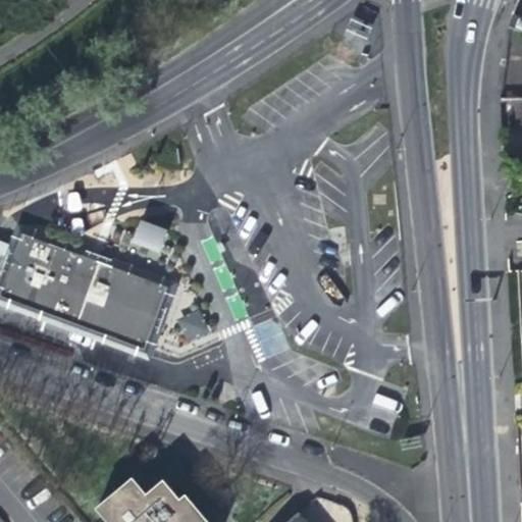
[(521,0),(519,0),(508,32),(521,37),(521,0)]
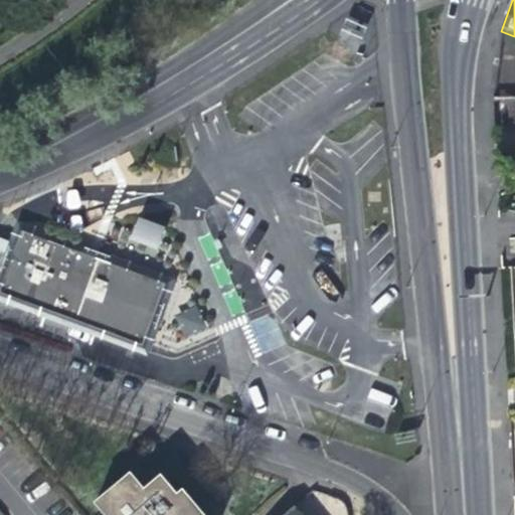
[(136,217),(126,247),(156,256),(166,226),(136,217)]
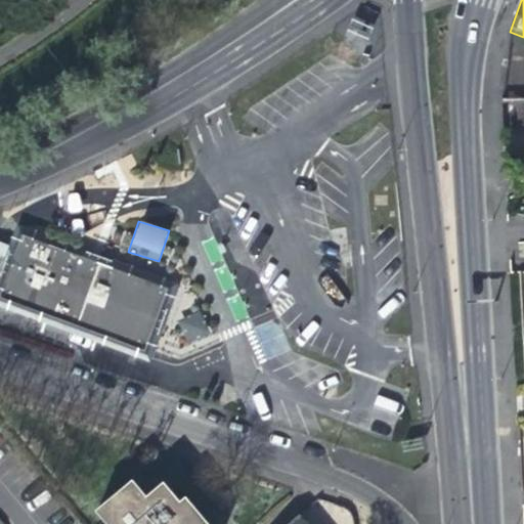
[(169,288),(81,257),(84,248),(70,243),(66,252),(23,236),(16,252),(12,250),(1,267),(9,270),(0,295),(0,298),(145,350),(169,288)]
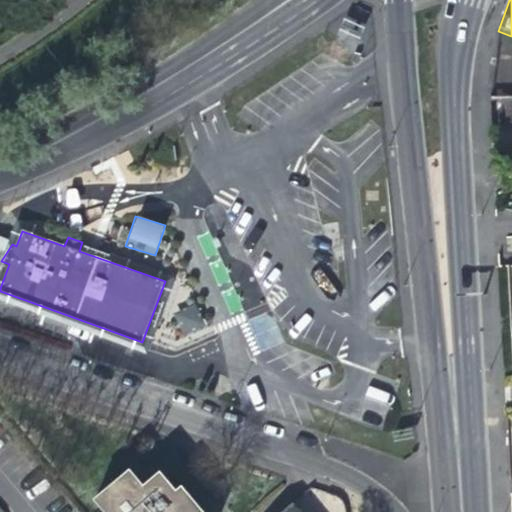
[(196,304),(174,312),(182,335),(205,327),(196,304)]
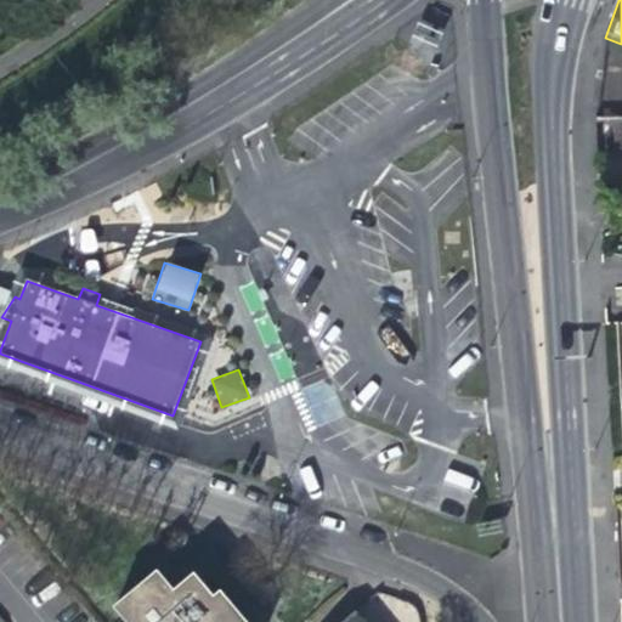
[(213,592),(192,569),(173,586),(156,566),(112,603),(128,621),(248,621),(219,587),(213,592)]
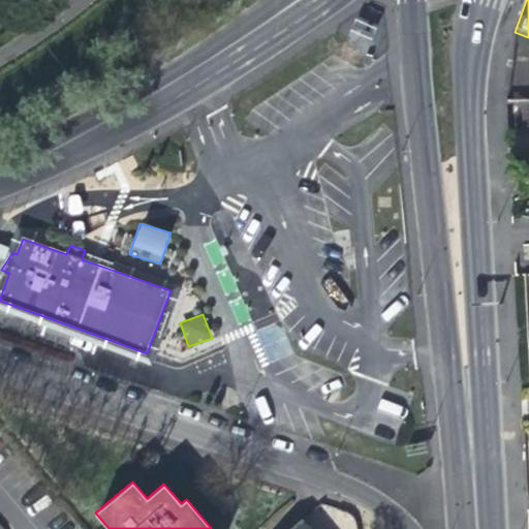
[(311,528),(300,515),(282,528),(311,528)]
